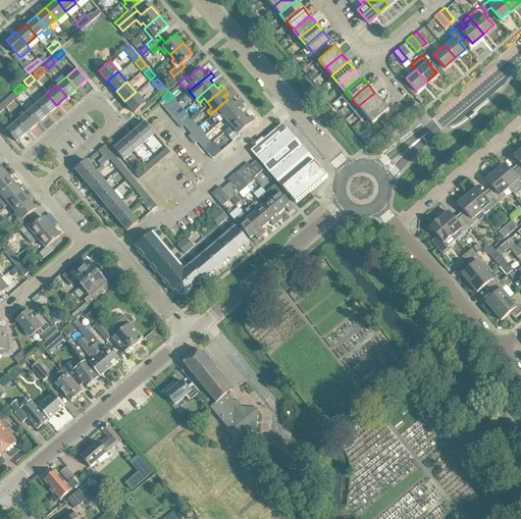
[(134,111),(138,107),(145,102),(136,92),(124,101),(134,111)]
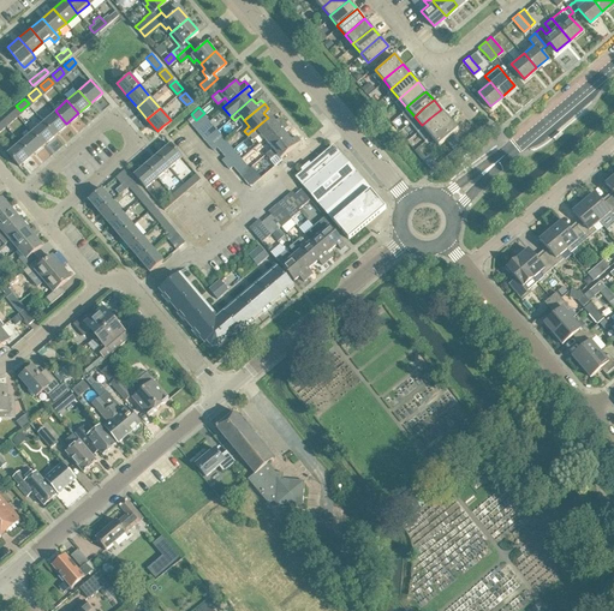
[(4,115),(9,121),(17,114),(12,109),(4,115)]
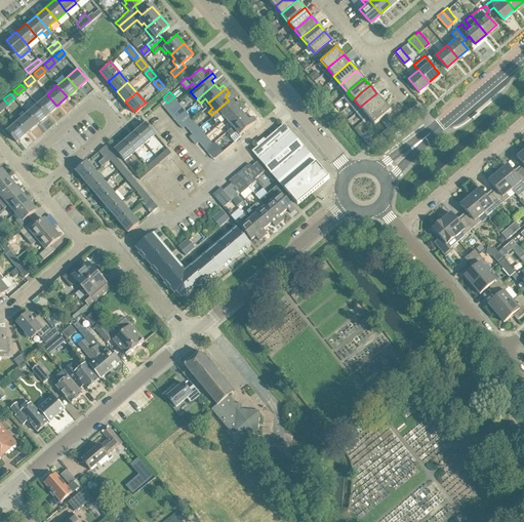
[(374,109),(384,101),(376,93),(367,101),(360,107),(366,115),(367,115),(374,109)]
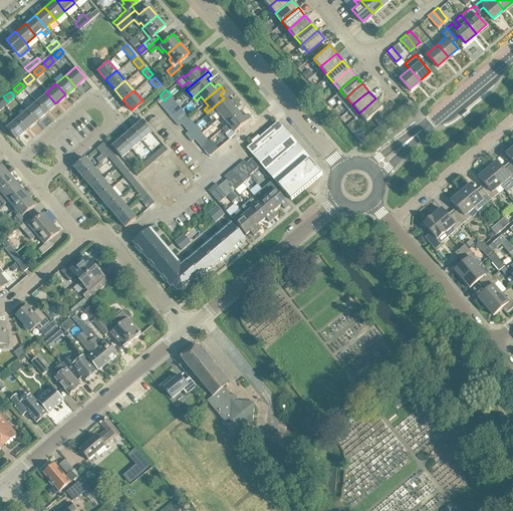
[(45,111),(55,103),(46,92),(36,100),(45,111)]
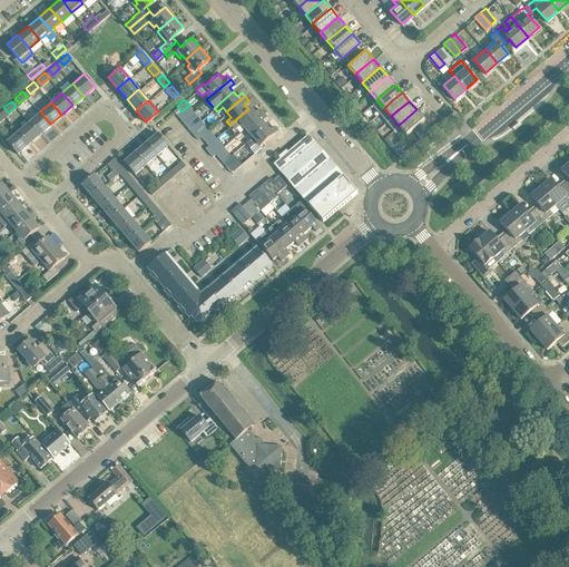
[(254,110),(251,106),(247,108),(248,109),(244,113),(237,118),(234,121),(234,120),(231,124),(234,127),(241,123),(244,127),(256,117),(263,111),(258,107),(254,110)]
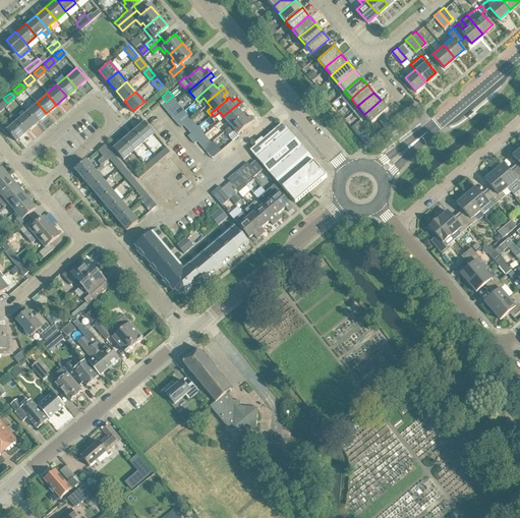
[(370,122),(387,108),(381,100),(371,108),(364,114),(370,122)]
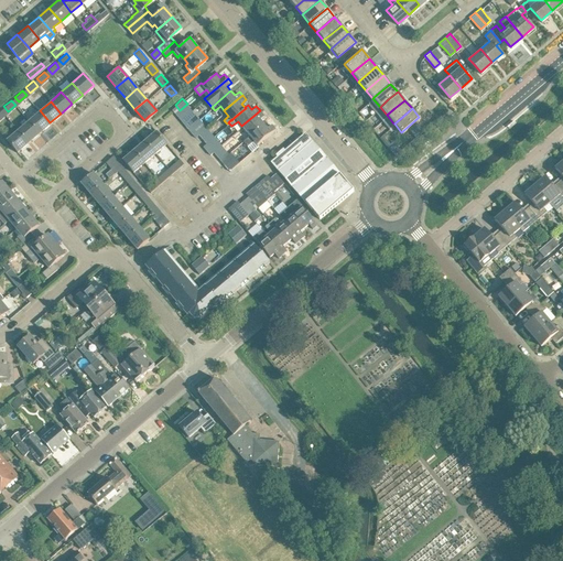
[(39,132),(50,122),(40,110),(29,120),(39,132)]
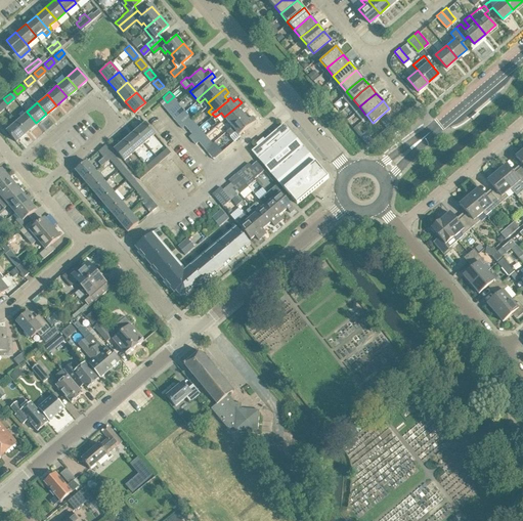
[(231,125),(234,122),(244,114),(241,110),(245,106),(242,102),(235,107),(224,117),(231,125)]
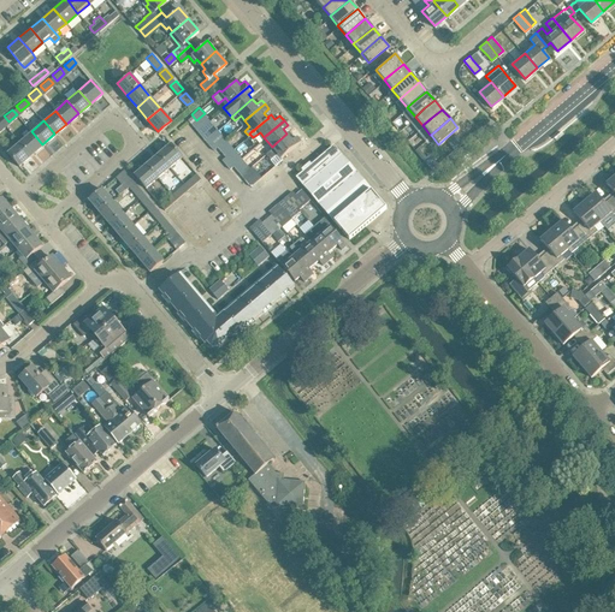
[(30,154),(42,144),(31,131),(19,141),(30,154)]
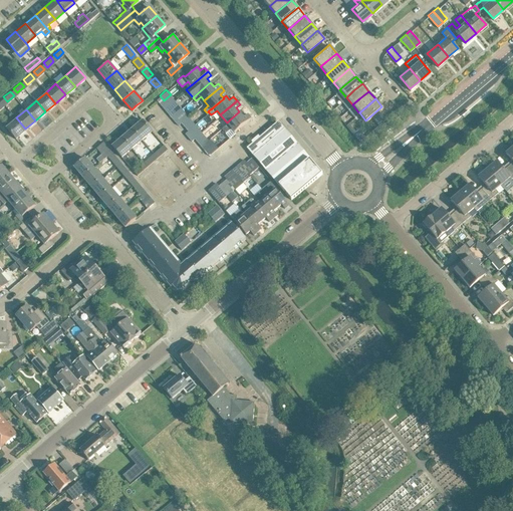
[(243,115),(239,111),(230,119),(227,122),(221,128),(229,137),(235,132),(234,131),(250,116),(247,111),(243,115)]
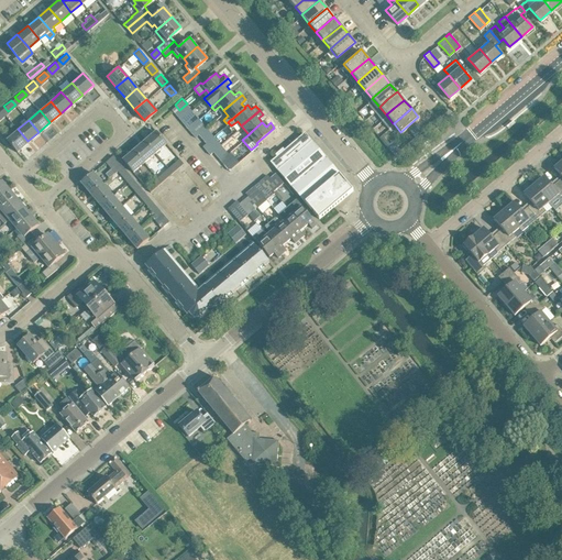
[(17,151),(28,141),(18,129),(7,139),(17,151)]
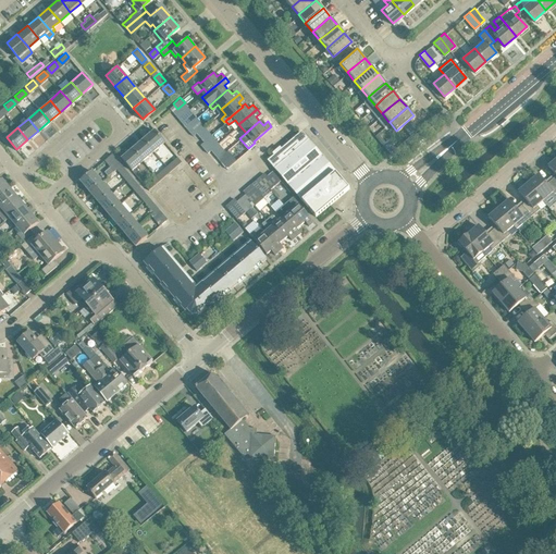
[(152,149),(163,140),(153,128),(143,138),(152,149)]
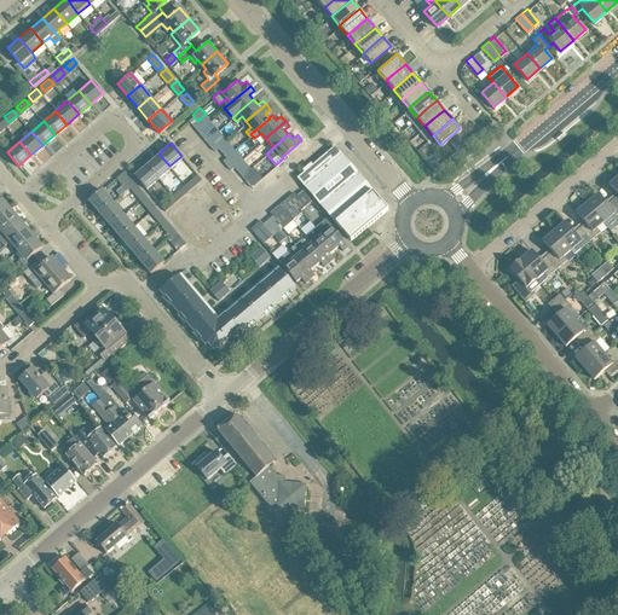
[(350,238),(387,207),(342,154),(334,145),(325,152),(298,175),(312,193),(342,228),(350,238)]
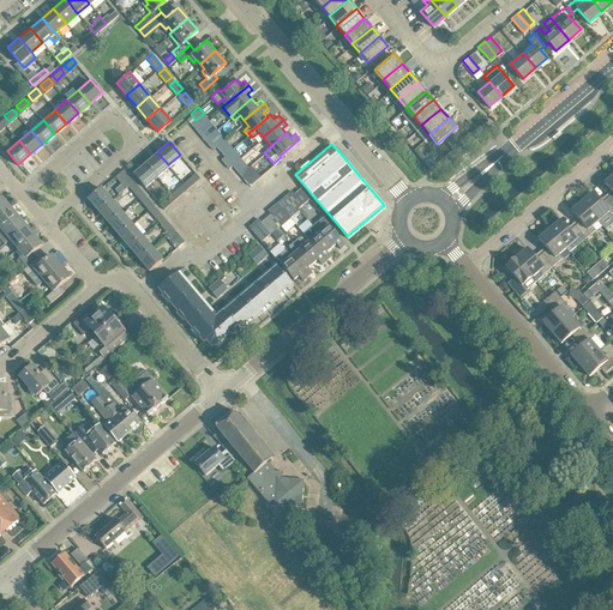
[(420,157),(424,153),(416,145),(413,148),(420,157)]
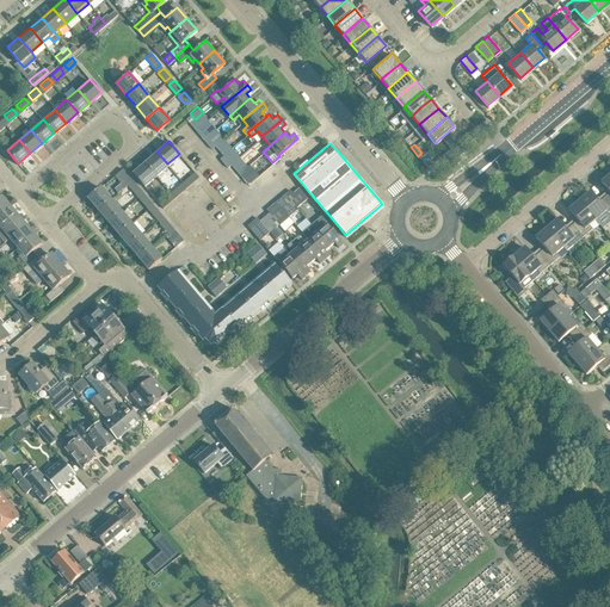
[(155,174),(167,163),(156,152),(145,161),(155,174)]
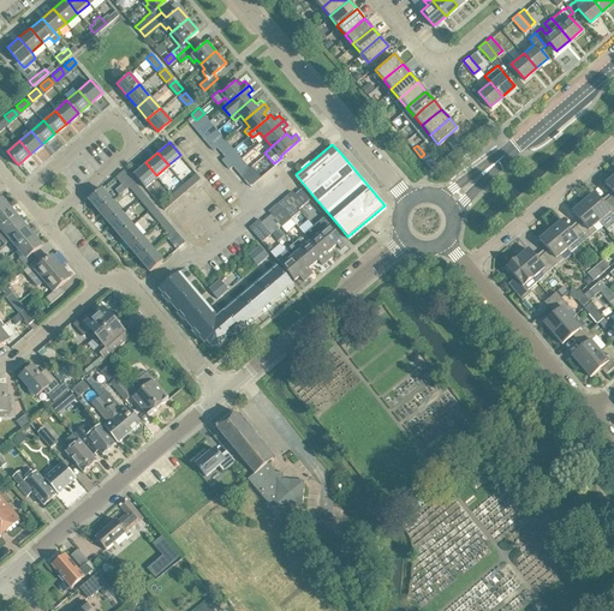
[(144,185),(156,175),(145,162),(133,173),(144,185)]
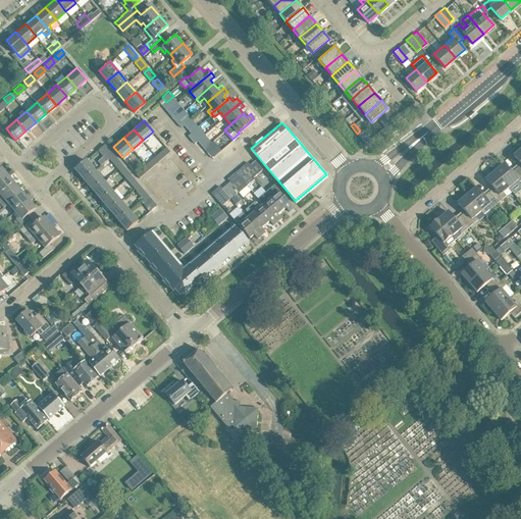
[(211,141),(209,139),(205,142),(209,146),(206,149),(212,156),(220,149),(213,139),(211,141)]
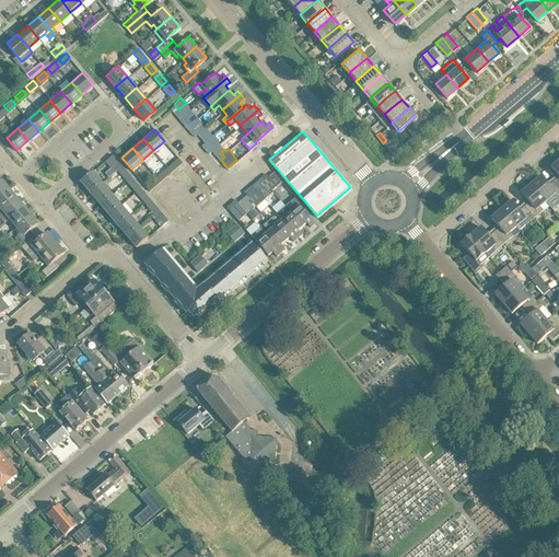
[(116,169),(121,164),(112,153),(104,159),(114,170),(115,169),(116,169)]
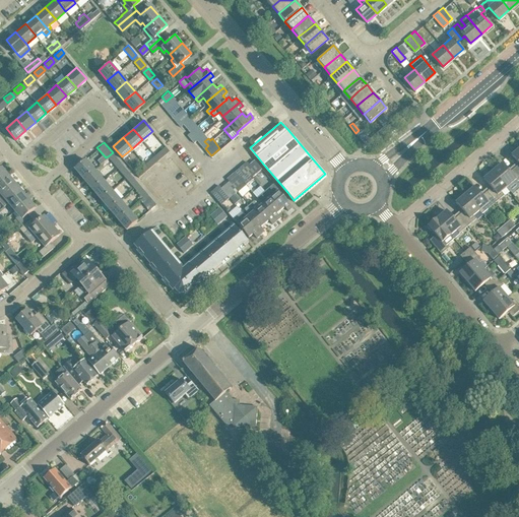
[(158,158),(166,152),(161,147),(154,153),(158,158)]
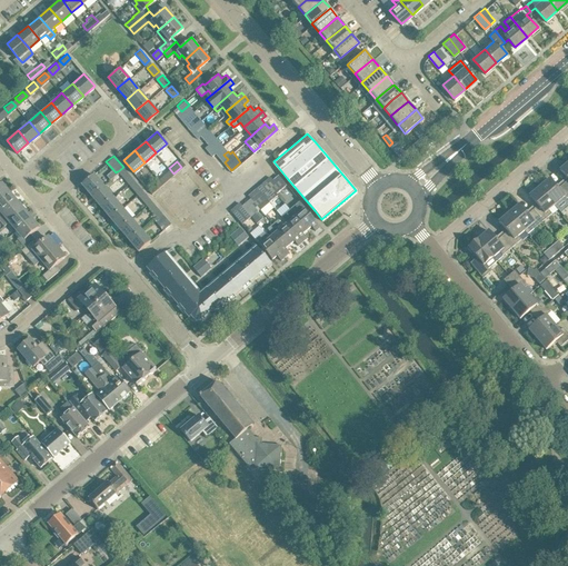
[(127,182),(132,178),(126,170),(120,175),(127,182)]
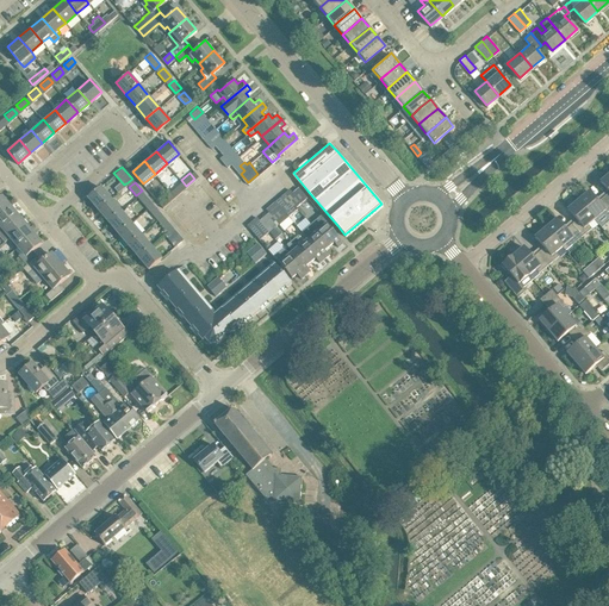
[(169,191),(174,195),(182,188),(178,183),(169,191)]
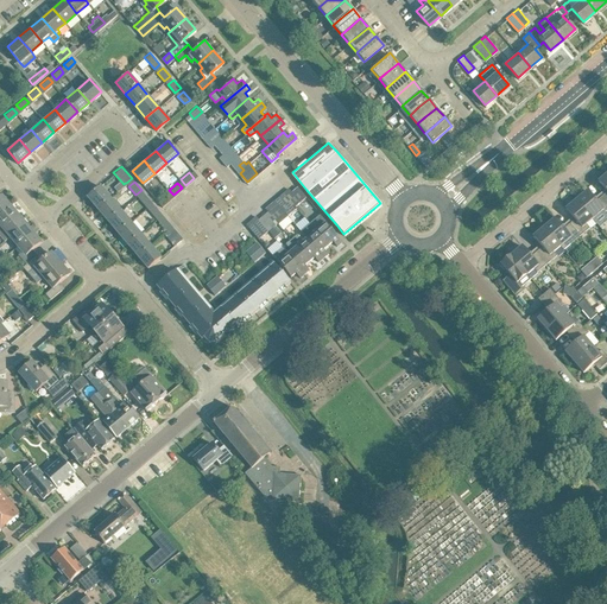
[(97,207),(109,196),(100,184),(87,195),(97,207)]
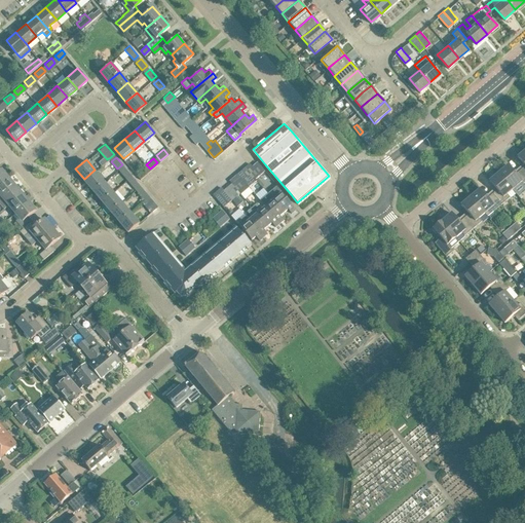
[(264,169),(260,164),(257,160),(252,164),(249,161),(246,164),(248,167),(250,166),(253,170),(248,174),(251,178),(254,176),(255,177),(264,169)]
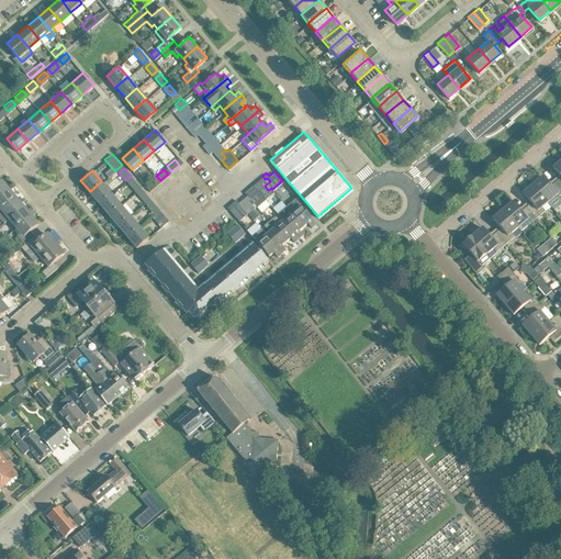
[(550,204),(552,208),(560,200),(560,186),(556,180),(550,185),(541,175),(539,176),(539,175),(533,180),(534,181),(531,182),(547,200),(550,204)]
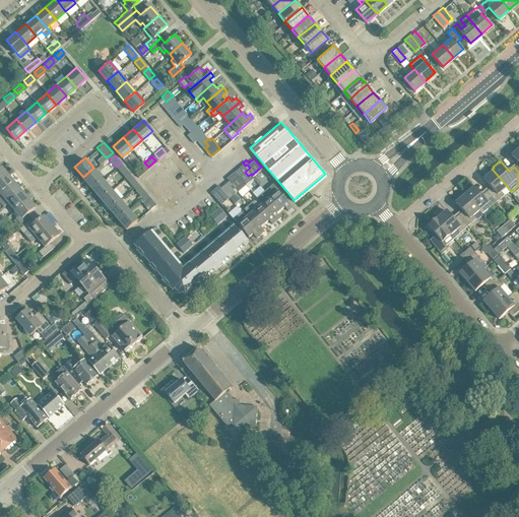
[(245,166),(243,163),(239,166),(241,169),(237,173),(245,183),(251,178),(250,176),(252,175),(251,174),(248,176),(245,172),(250,168),(247,165),(245,166)]
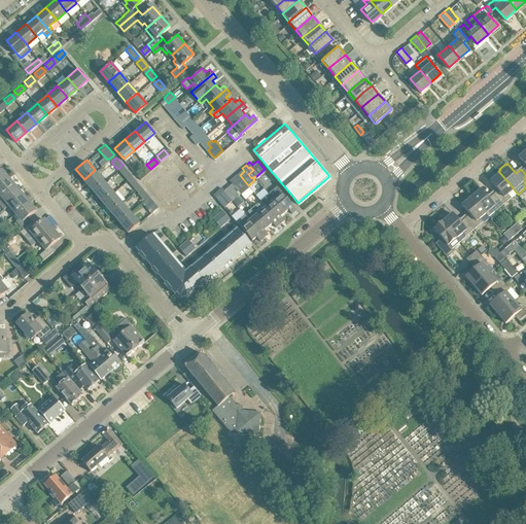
[(0,182),(8,176),(1,168),(0,169),(0,182)]
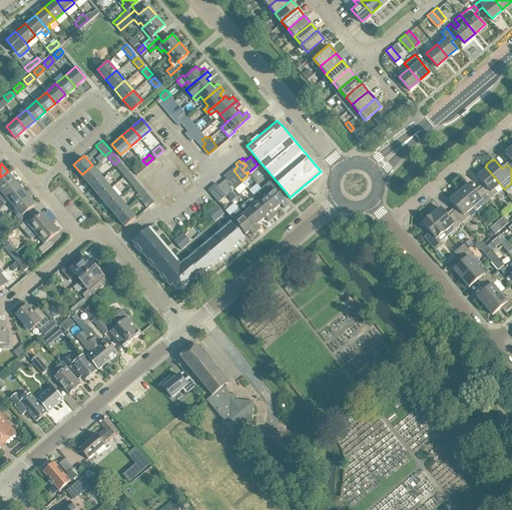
[(117,167),(123,174),(127,170),(122,163),(117,167)]
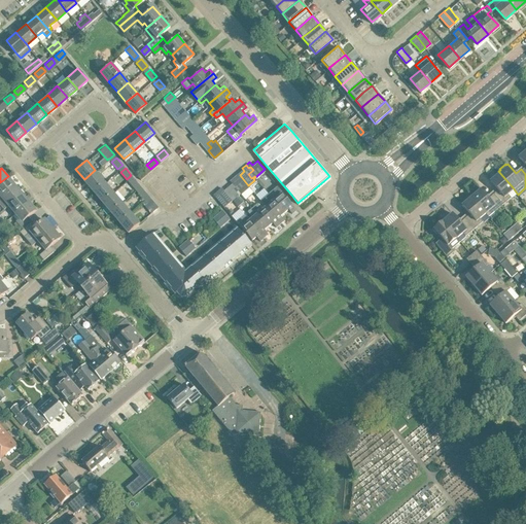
[(136,174),(140,178),(147,172),(143,168),(136,174)]
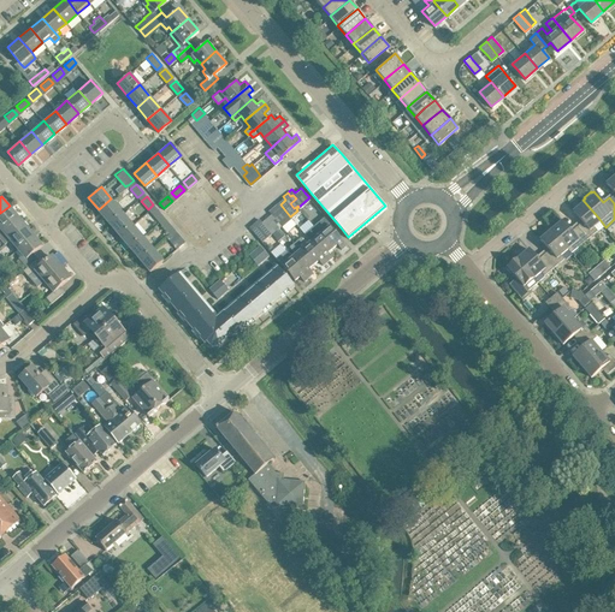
[(108,221),(122,211),(111,198),(99,209),(108,221)]
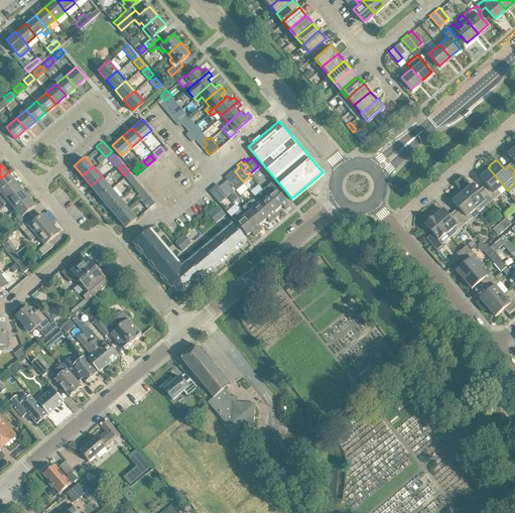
[(501,191),(505,187),(502,183),(488,167),(479,175),(487,184),(482,188),(491,199),(499,191),(501,191)]
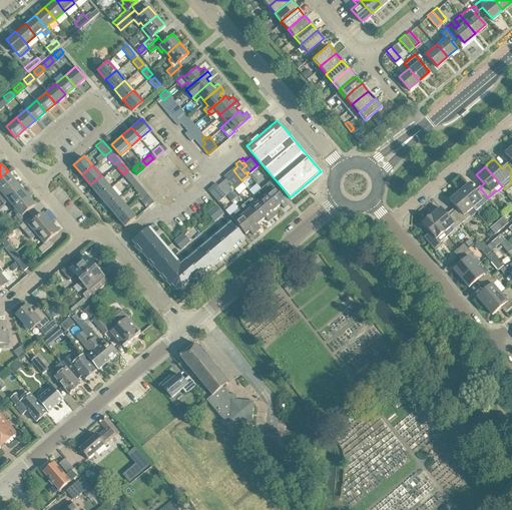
[(234,186),(241,180),(233,170),(227,175),(230,178),(226,182),(229,185),(231,183),(234,186)]
